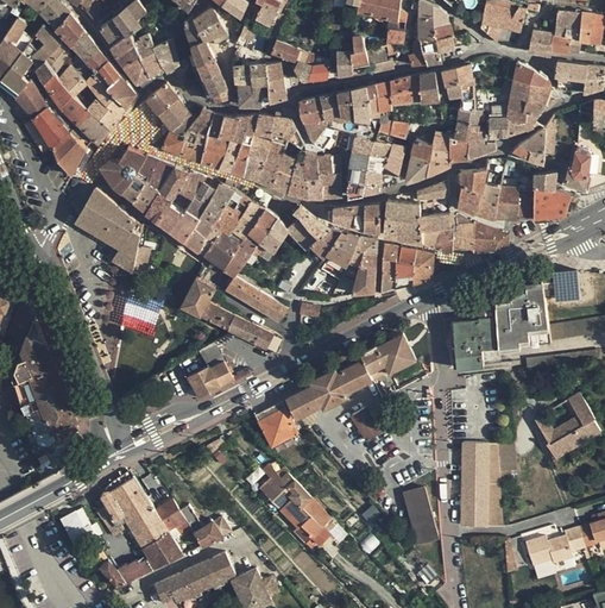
[(2,0),(16,7),(19,0),(20,0),(38,12),(71,48),(83,32),(64,8),(54,0),(2,0)]
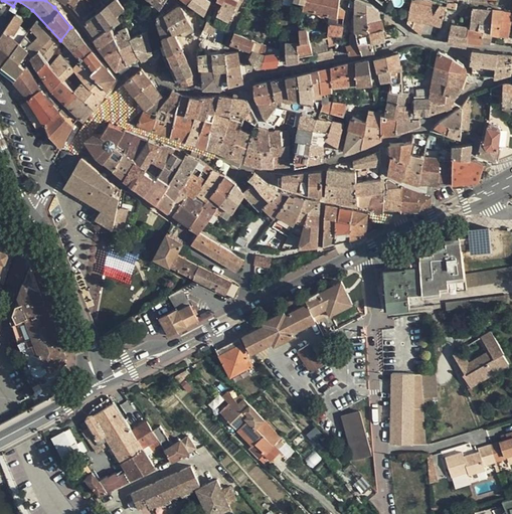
[(102,54),(119,75),(151,55),(147,46),(144,34),(130,40),(121,22),(119,23),(114,17),(123,10),(116,0),(115,1),(113,0),(109,0),(103,5),(106,8),(83,25),(94,39),(93,40),(101,53),(102,54)]
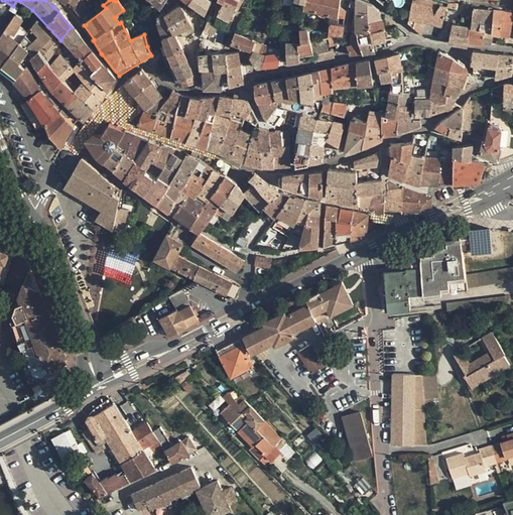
[(148,0),(159,10),(165,0),(148,0)]
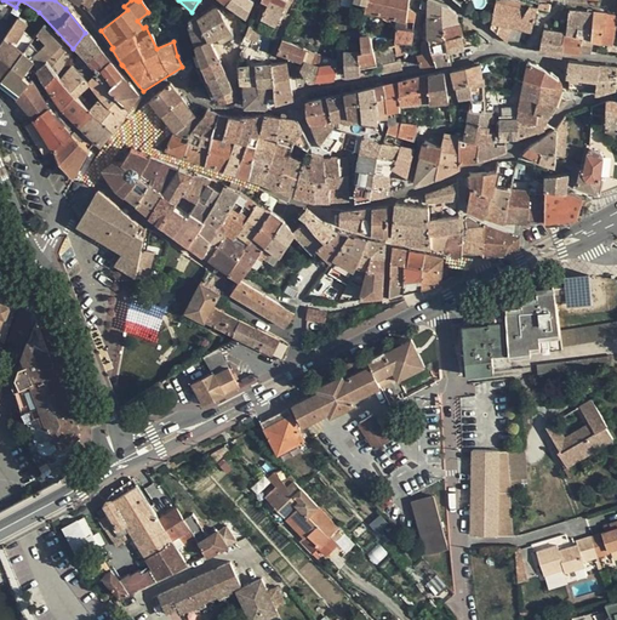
[(218,0),(226,6),(245,18),(251,5),(244,0),(218,0)]
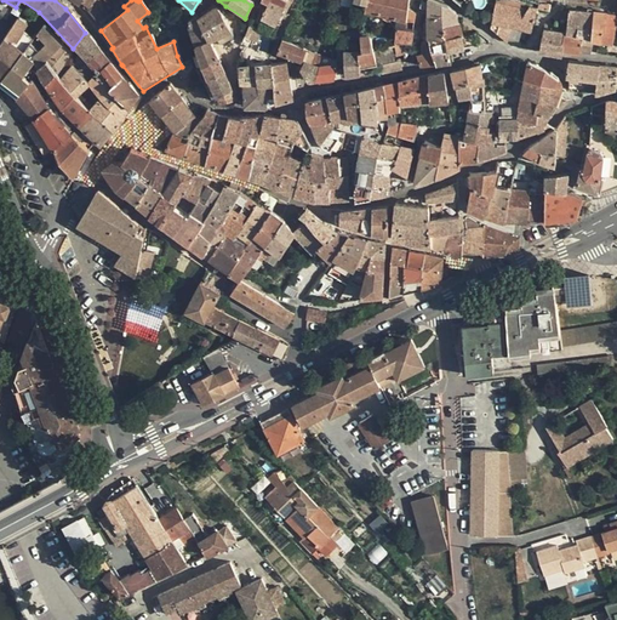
[(267,6),(260,21),(274,28),(280,17),(283,18),(292,0),(291,0),(260,0),(260,3),(267,6)]
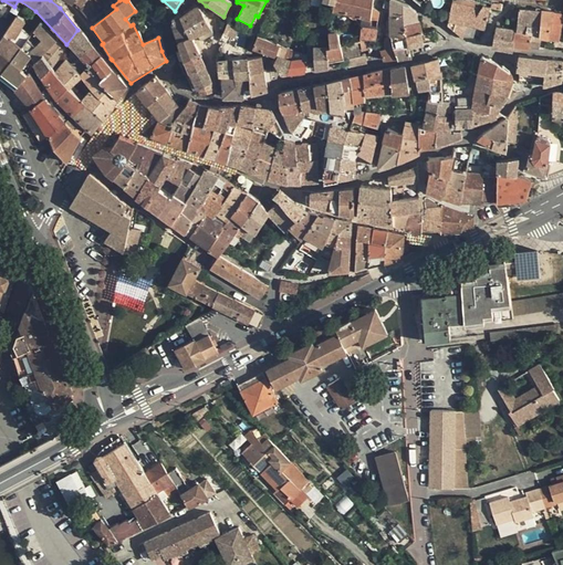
[(377,13),(371,10),(372,0),(369,0),(316,0),(321,1),(320,3),(332,7),(331,12),(361,20),(360,28),(360,31),(358,39),(367,40),(374,40),(375,29),(376,21),(377,13)]
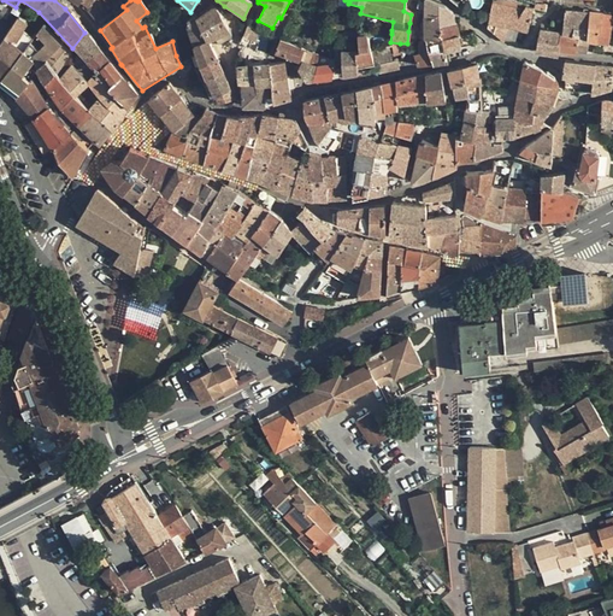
[(413,57),(416,69),(446,65),(444,59),(451,58),(451,56),(444,56),(444,52),(472,46),(470,36),(457,37),(451,16),(442,9),(423,3),(423,18),(423,41),(419,42),(417,46),(417,50),(419,56),(413,57)]
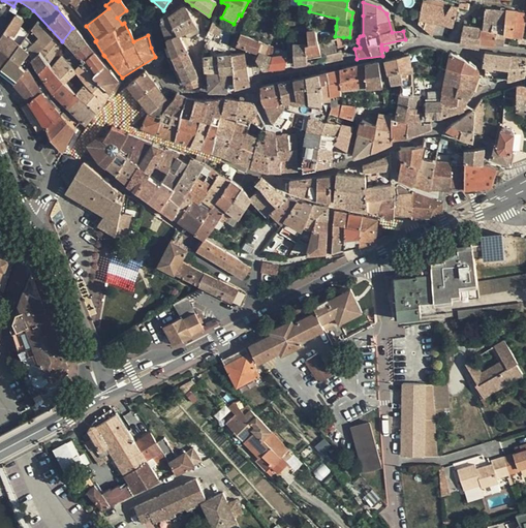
[(421,4),(419,22),(435,25),(451,29),(457,9),(449,7),(449,11),(421,4)]
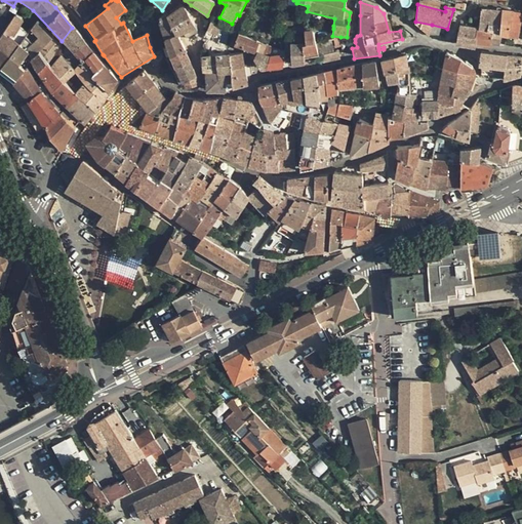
[(79,7),(74,11),(81,19),(90,12),(87,8),(82,12),(79,7)]
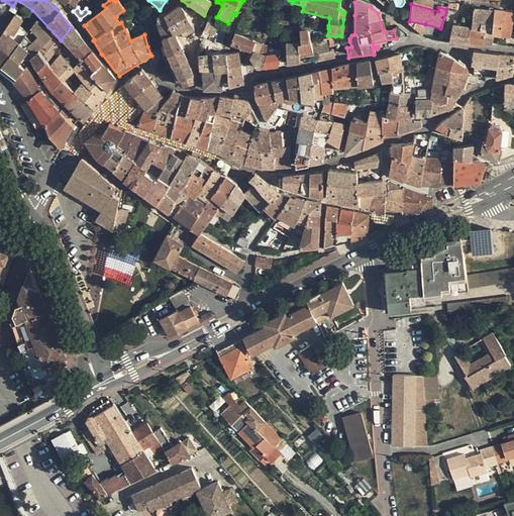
[(179,82),(183,88),(193,85),(192,75),(173,36),(180,32),(184,41),(189,38),(192,35),(192,31),(190,26),(180,8),(178,8),(156,22),(162,39),(165,46),(160,48),(163,59),(167,69),(173,67),(179,82)]
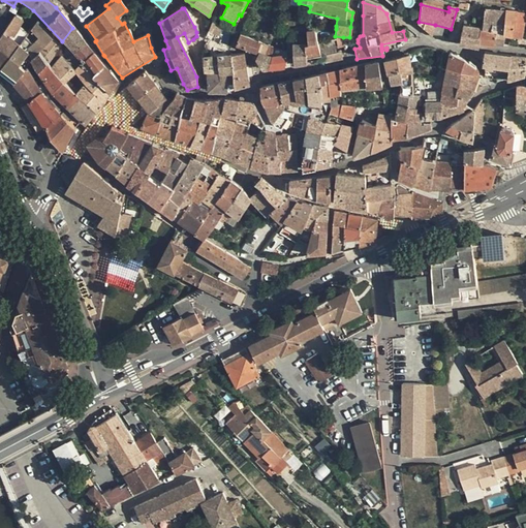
[(463,28),(459,47),(477,49),(478,45),(494,48),(494,41),(502,41),(504,36),(512,37),(512,33),(522,34),(525,17),(514,12),(484,10),(481,31),(463,28)]
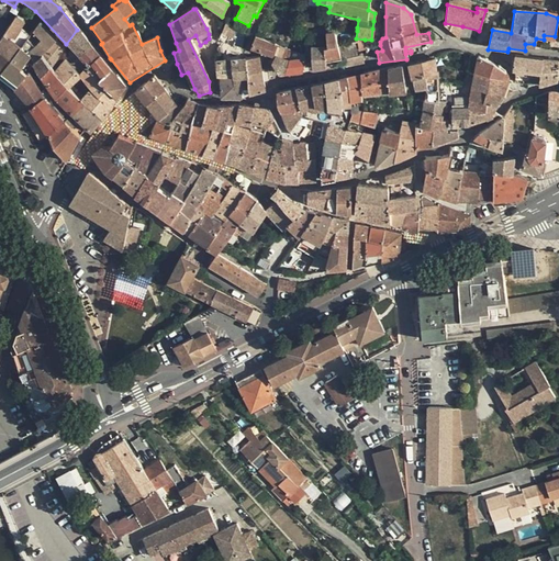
[(53,148),(65,163),(80,136),(66,121),(64,123),(60,120),(63,116),(48,102),(53,97),(90,133),(112,109),(115,99),(125,88),(81,35),(68,55),(85,69),(79,76),(64,60),(54,74),(49,68),(64,49),(55,42),(38,24),(29,36),(19,30),(24,22),(15,17),(0,40),(0,77),(30,108),(29,109),(38,122),(46,137),(48,136),(53,148)]
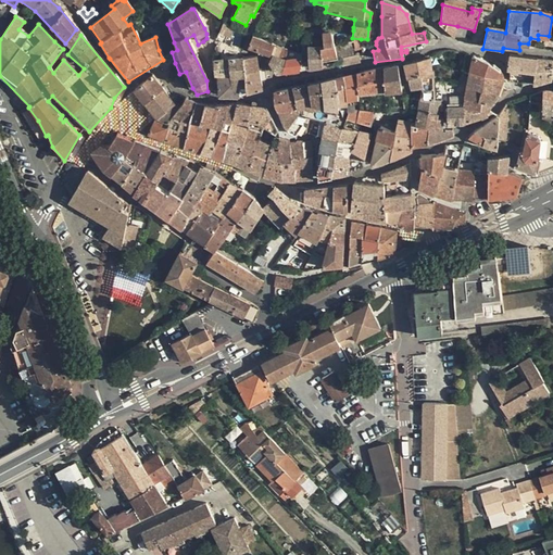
[(321,35),(322,48),(308,48),(309,70),(321,68),(321,63),(335,61),(335,65),(337,64),(332,47),(338,46),(335,30),(329,30),(330,35),(321,35)]
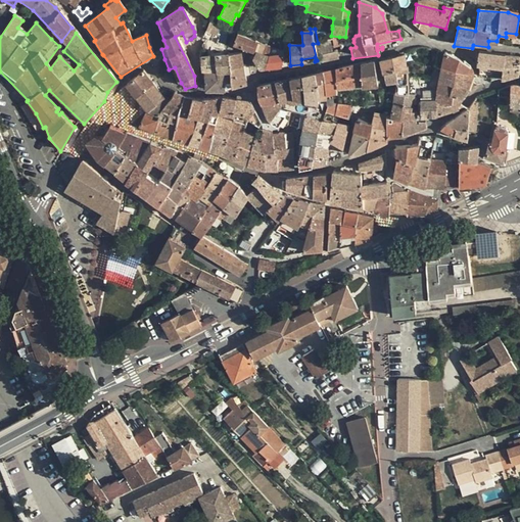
[(203,34),(201,38),(209,43),(211,39),(203,34)]
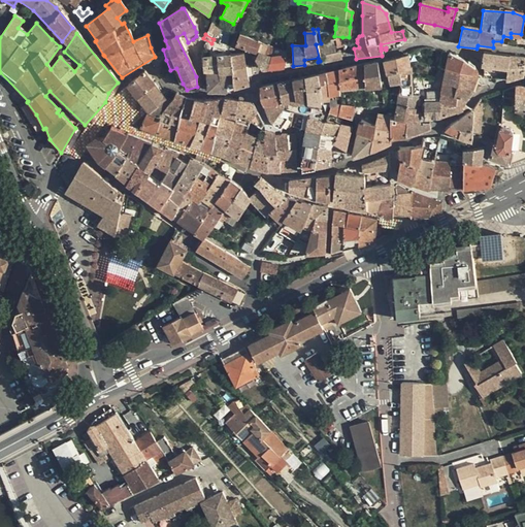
[(238,36),(234,46),(256,55),(254,61),(260,71),(283,69),(284,63),(290,62),(289,41),(285,40),(286,57),(269,58),(271,50),(261,45),(238,36)]
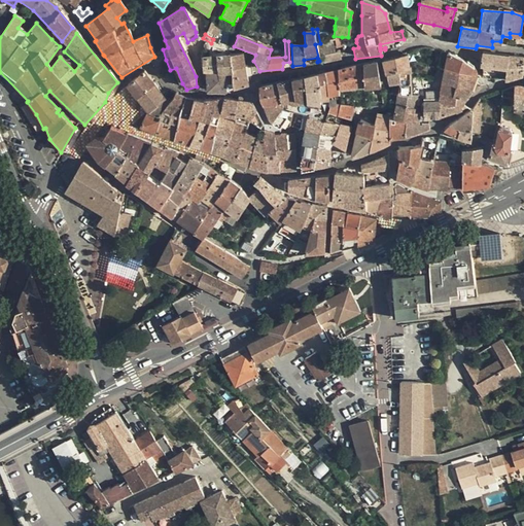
[(523,39),(515,38),(514,45),(523,47),(523,41),(523,39)]
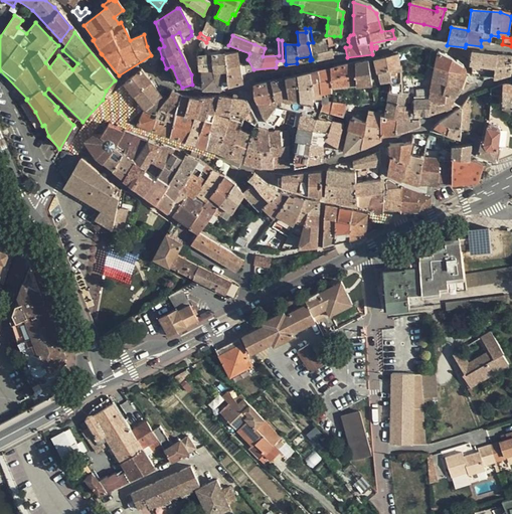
[(315,58),(315,63),(331,61),(330,53),(315,55),(315,58)]
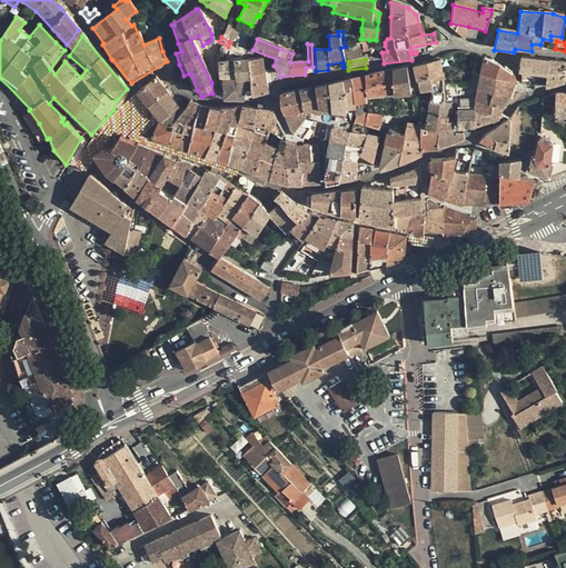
[(565,65),(520,59),(518,71),(546,75),(546,88),(564,85),(564,82),(565,80),(565,65)]
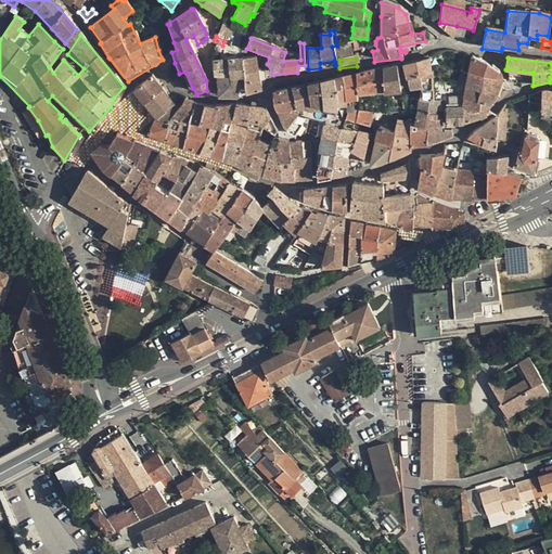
[(255,59),(212,62),(213,78),(216,78),(217,98),(236,98),(245,94),(260,91),(258,81),(264,80),(261,69),(257,71),(255,59)]
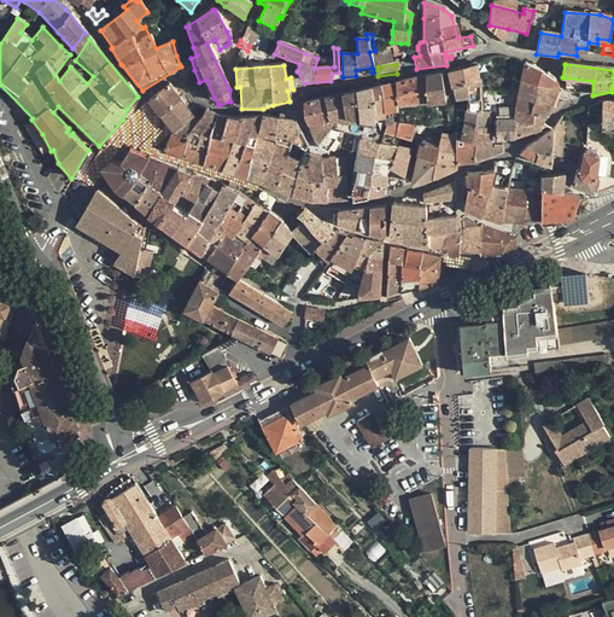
[(495,117),(495,140),(516,139),(531,134),(536,133),(542,129),(544,126),(542,124),(550,109),(557,91),(553,89),(555,83),(553,81),(524,65),(519,89),(509,87),(508,95),(516,98),(514,116),(495,117)]
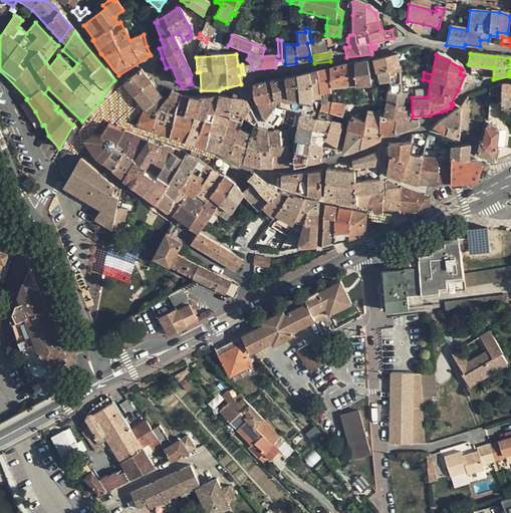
[(349,118),(341,155),(359,150),(379,141),(379,137),(395,135),(419,126),(417,121),(403,119),(404,115),(408,115),(409,111),(404,109),(407,95),(401,94),(400,69),(397,55),(372,60),(378,83),(390,81),(384,115),(366,112),(364,122),(349,118)]
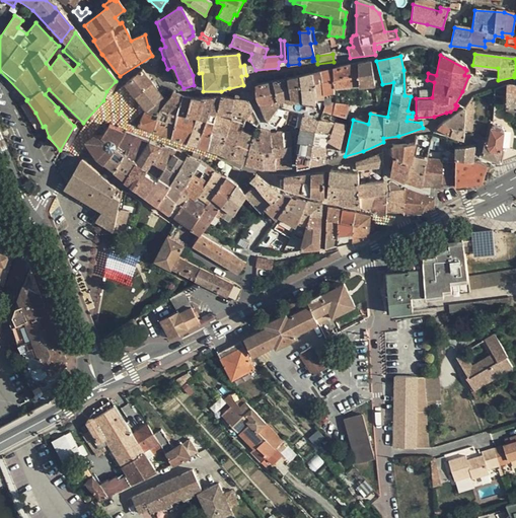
[(276,128),(284,127),(288,112),(279,109),(277,102),(290,100),(315,102),(315,99),(322,99),(322,94),(334,94),(334,87),(358,85),(358,88),(374,87),(370,63),(254,87),(254,96),(264,118),(268,125),(276,128)]
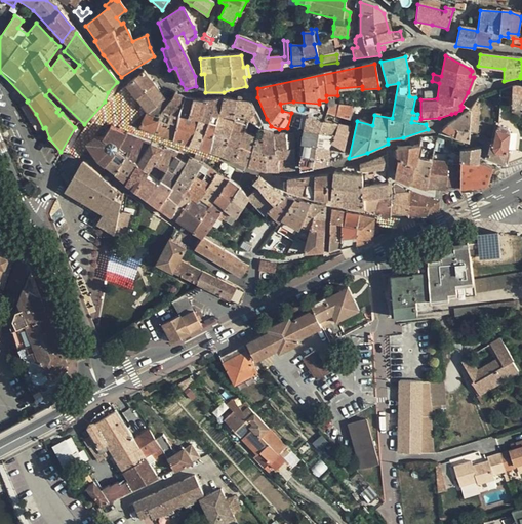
[(143,72),(125,85),(147,112),(137,127),(181,143),(264,172),(286,172),(286,171),(294,171),(293,148),(291,135),(273,136),(272,133),(258,130),(255,139),(239,133),(241,123),(216,119),(215,124),(208,123),(211,115),(217,116),(218,111),(244,116),(243,118),(248,121),(255,112),(250,103),(225,98),(201,102),(173,93),(171,98),(167,103),(143,72)]
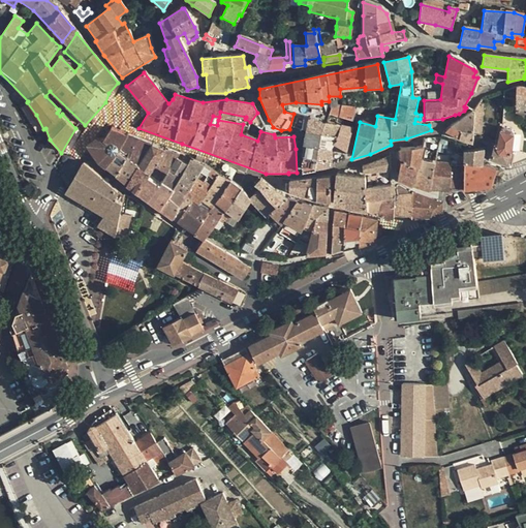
[(525,88),(516,88),(515,109),(525,110),(525,88)]
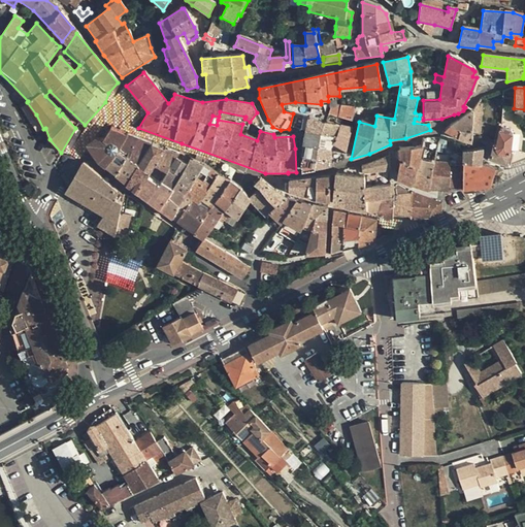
[(329,106),(328,114),(337,117),(352,121),(355,107),(340,105),(329,106)]
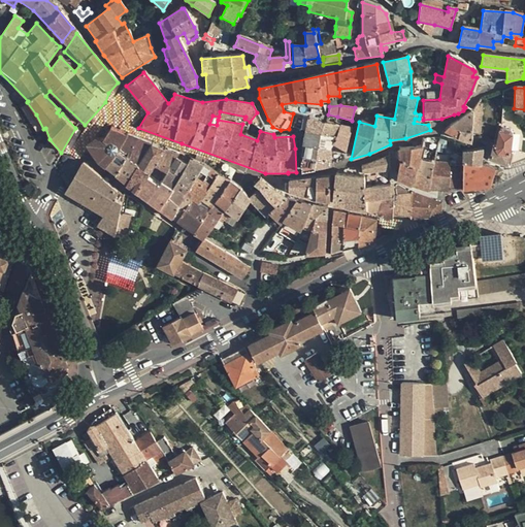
[(449,127),(444,132),(455,137),(470,142),(471,133),(479,133),(480,106),(477,106),(472,111),(470,111),(449,127)]
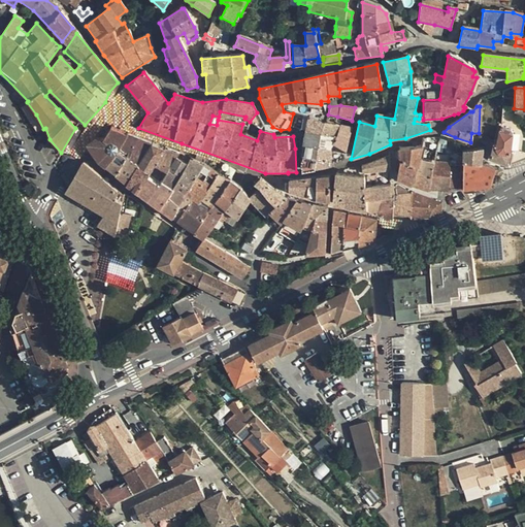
[(301,155),(301,171),(330,167),(330,150),(333,143),(346,152),(351,129),(307,119),(301,155)]
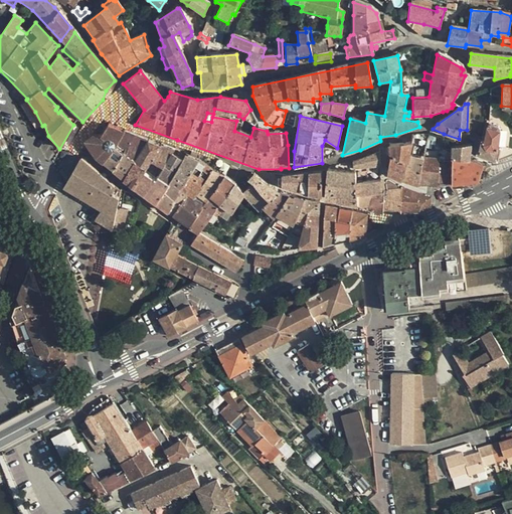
[(93,136),(86,142),(96,156),(113,169),(112,171),(134,189),(155,203),(155,205),(173,217),(197,234),(198,233),(206,223),(211,227),(216,219),(211,216),(212,215),(216,217),(217,215),(226,221),(241,197),(243,195),(237,187),(234,184),(225,177),(212,171),(212,170),(198,161),(185,156),(149,141),(146,141),(108,125),(101,136),(93,136)]
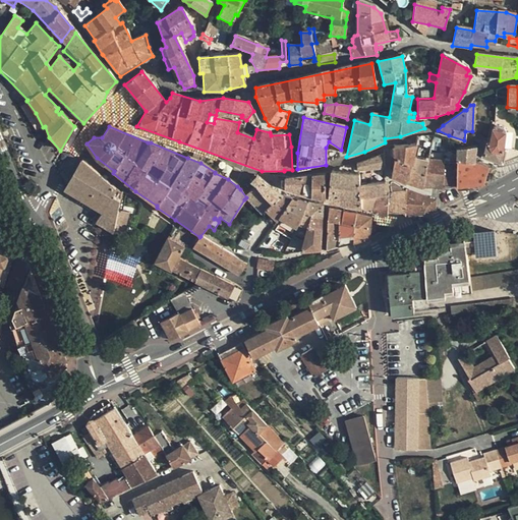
[(486,143),(483,158),(501,163),(517,157),(517,153),(503,150),(505,134),(492,131),(490,143),(486,143)]
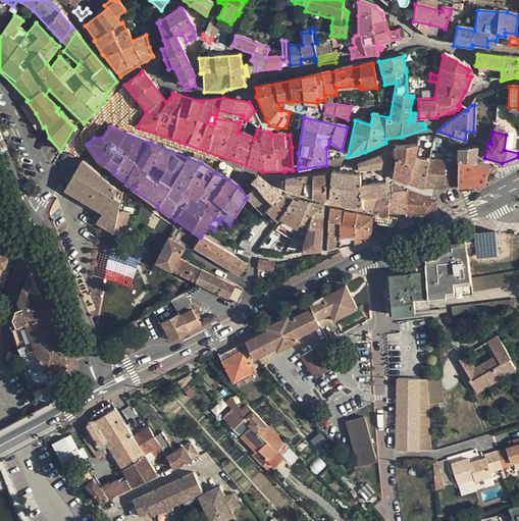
[(395,160),(393,177),(422,189),(457,189),(484,186),(489,169),(475,163),(476,148),(457,150),(458,166),(444,166),(444,164),(428,163),(414,159),(417,147),(394,149),(395,160)]
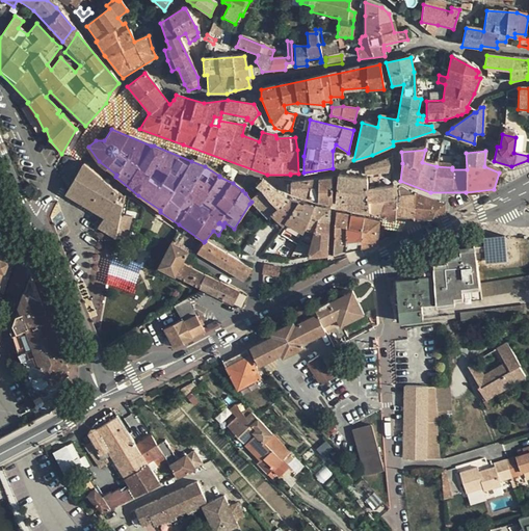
[(364,169),(364,176),(392,174),(391,160),(364,169)]
